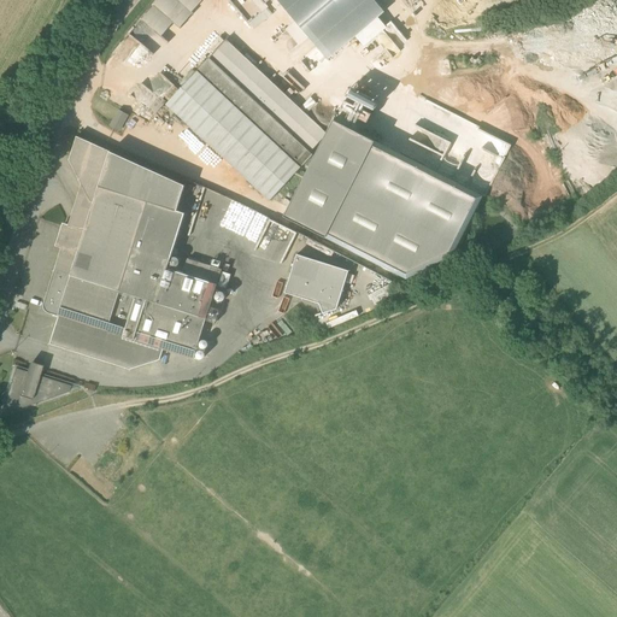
[(152,0),(137,18),(158,36),(170,22),(176,28),(199,0),(152,0)]
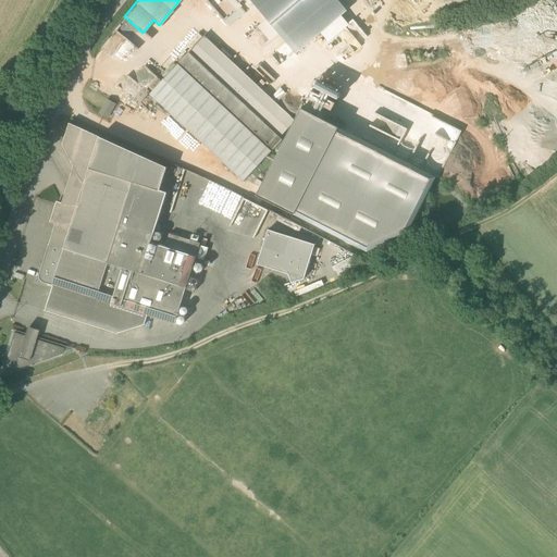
[(226,0),(237,12),(243,7),(239,3),(244,0),(250,0),(268,19),(258,27),(270,41),(280,34),(296,53),(321,33),(330,42),(345,28),(337,20),(347,11),(337,0),(226,0)]
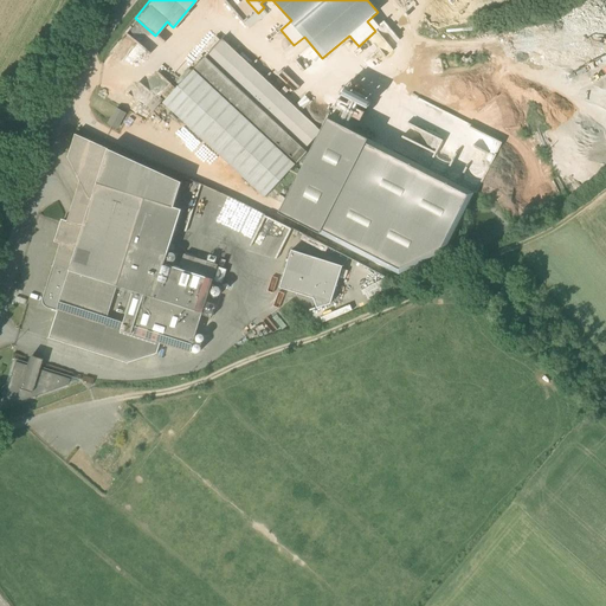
[(123,46),(127,43),(121,38),(110,53),(118,59),(127,49),(123,46)]
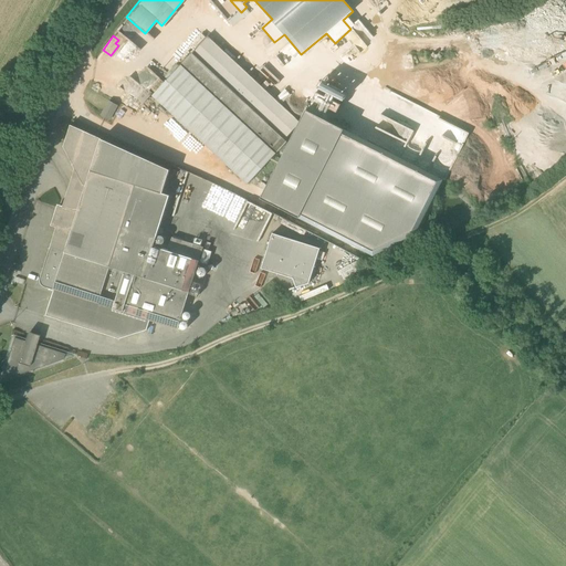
[(208,37),(153,96),(262,197),(261,199),(376,258),(415,236),(443,180),(306,111),(300,123),(208,37)]
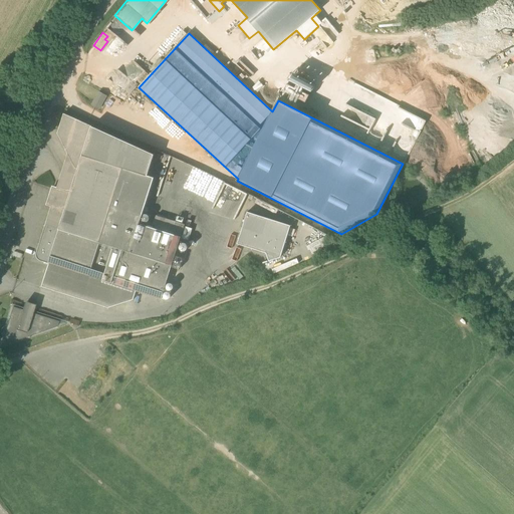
[(126,92),(137,81),(118,66),(108,77),(126,92)]
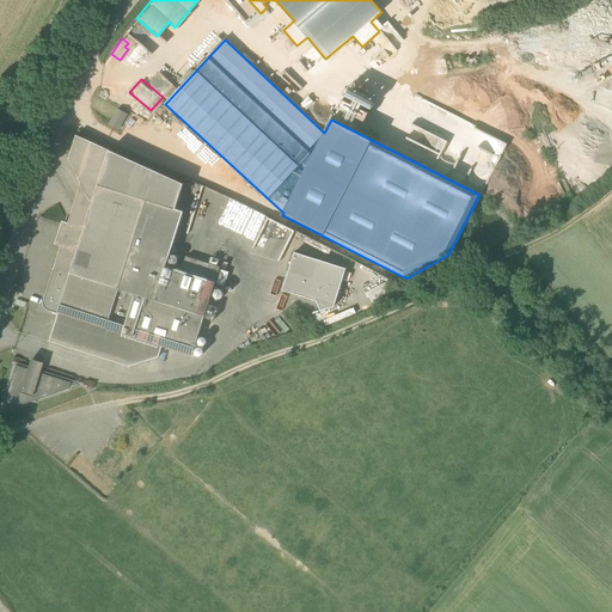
[(341,117),(356,123),(362,106),(368,109),(371,102),(336,89),(331,102),(346,106),(341,117)]
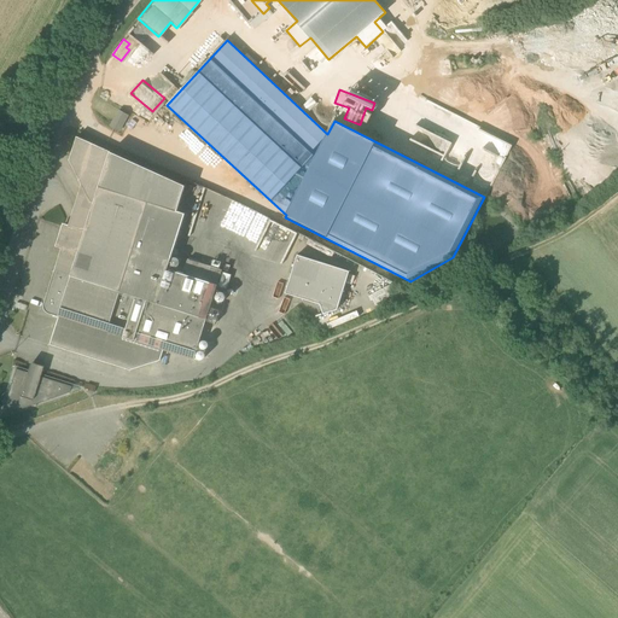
[(128,115),(120,111),(111,127),(120,132),(128,115)]
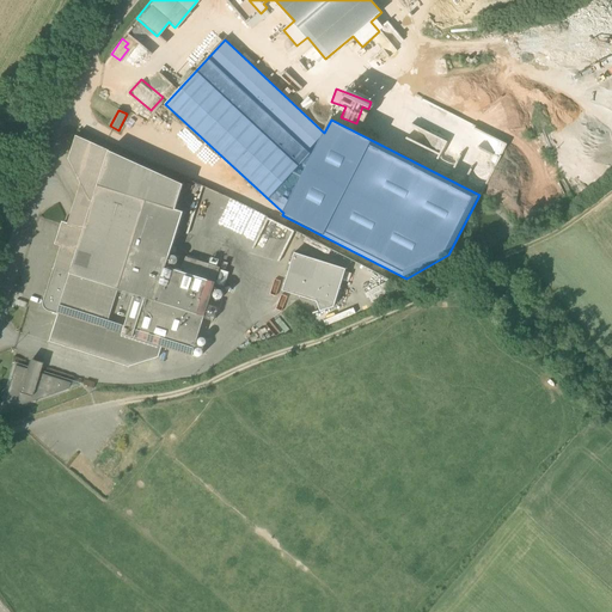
[(166,267),(184,212),(176,209),(184,184),(77,135),(69,159),(90,200),(93,201),(85,228),(66,222),(63,222),(62,225),(57,238),(59,240),(60,242),(62,242),(43,303),(43,304),(44,306),(46,308),(47,310),(48,310),(49,311),(59,313),(50,342),(129,367),(159,357),(163,347),(193,356),(220,268),(197,261),(187,257),(182,271),(166,267)]
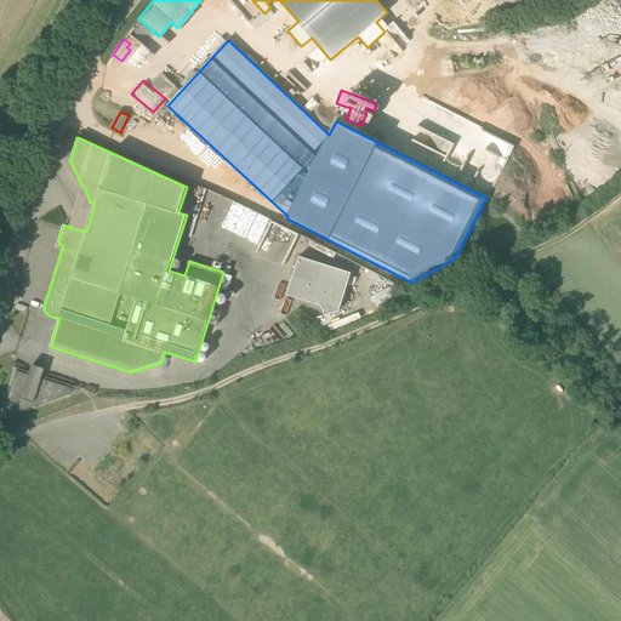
[(271,221),(255,252),(284,266),(300,234),(271,221)]
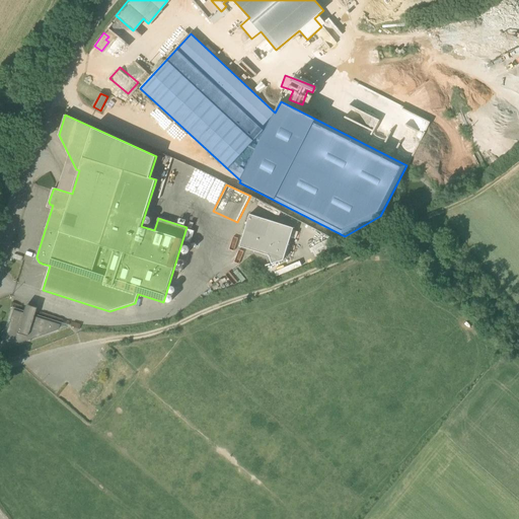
[(248,216),(238,248),(268,257),(271,266),(282,262),(292,229),(248,216)]
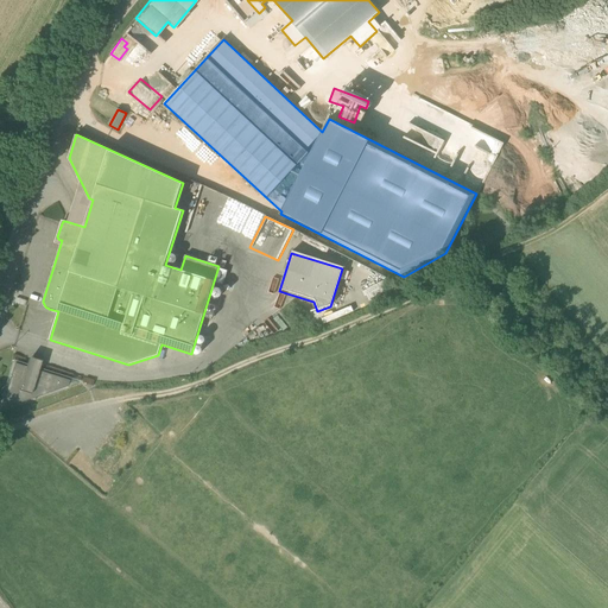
[(26,367),(16,363),(0,410),(68,386),(70,380),(39,371),(42,360),(30,356),(26,367)]
